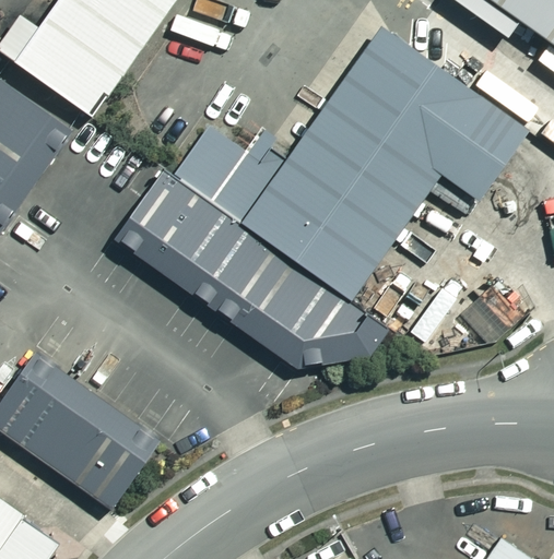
[(176,0),(56,0),(36,28),(20,15),(0,42),(0,49),(3,51),(1,55),(13,62),(91,118),(176,0)]
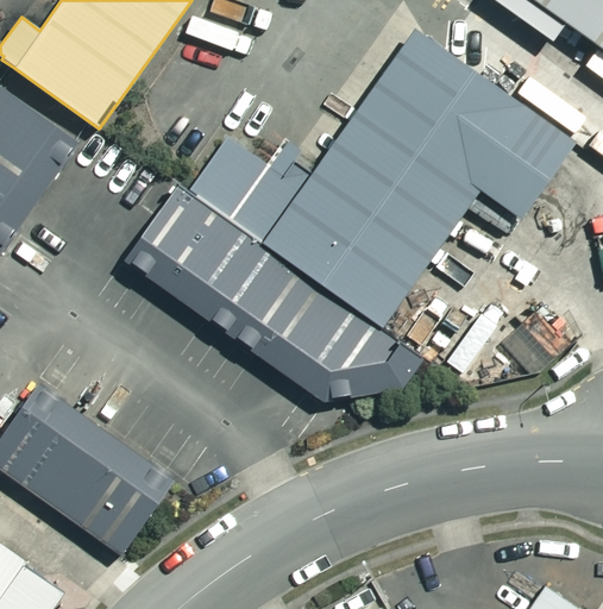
[(602,0),(492,0),(552,42),(564,24),(602,51),(602,0)]
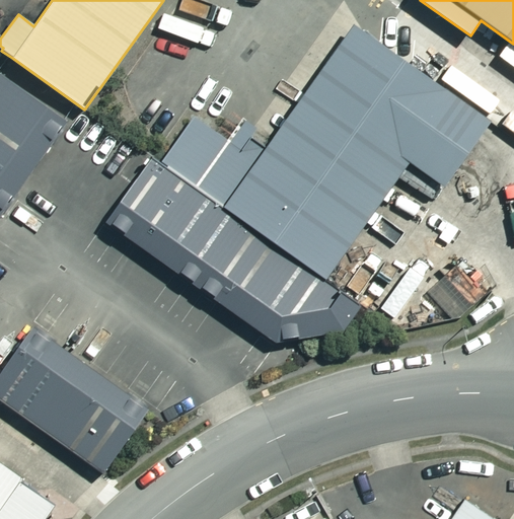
[(491,122),(352,25),(266,148),(251,139),(259,128),(246,120),(230,142),(194,117),(161,163),(326,279),(409,163),(443,189),(491,122)]
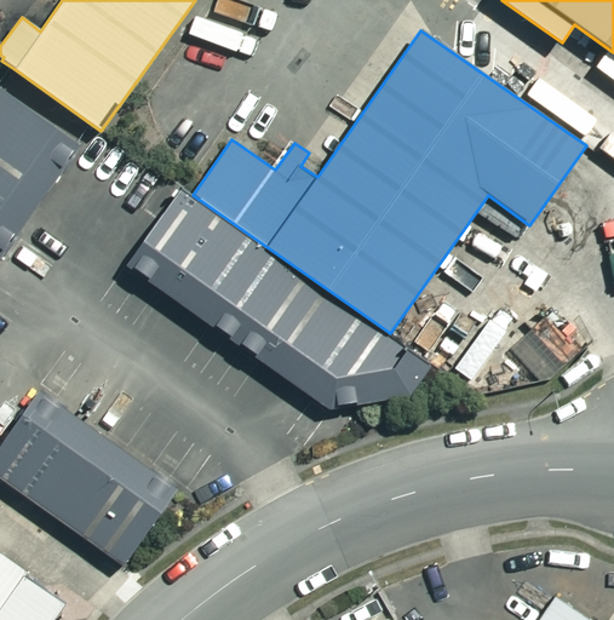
[(0,262),(89,137),(4,81),(0,85),(0,262)]
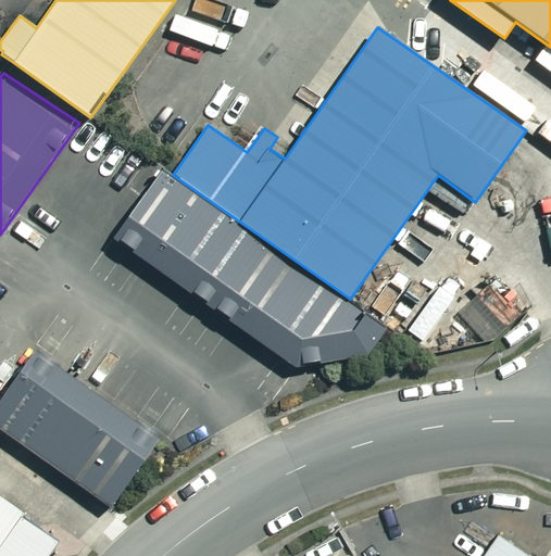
[(173,175),(163,169),(112,238),(296,367),(368,355),(388,325),(350,299),(173,175)]
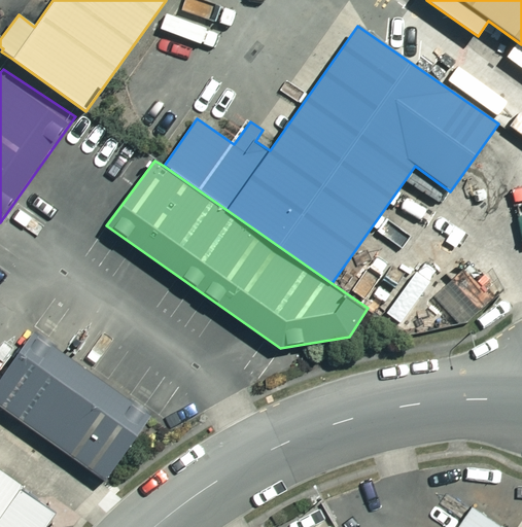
[(148,410),(37,335),(0,388),(0,394),(108,468),(148,410)]
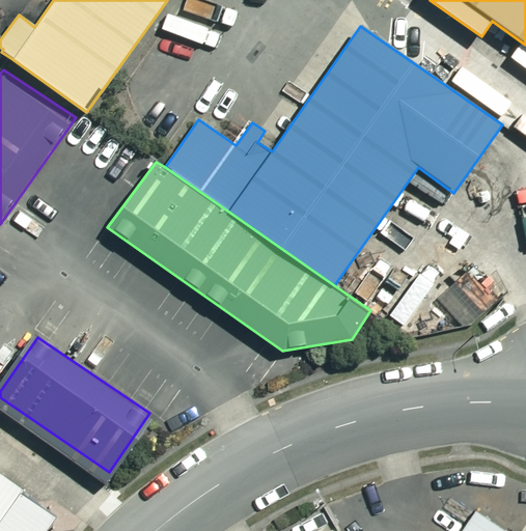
[(28,483),(0,463),(0,530),(47,530),(61,510),(26,485),(28,483)]
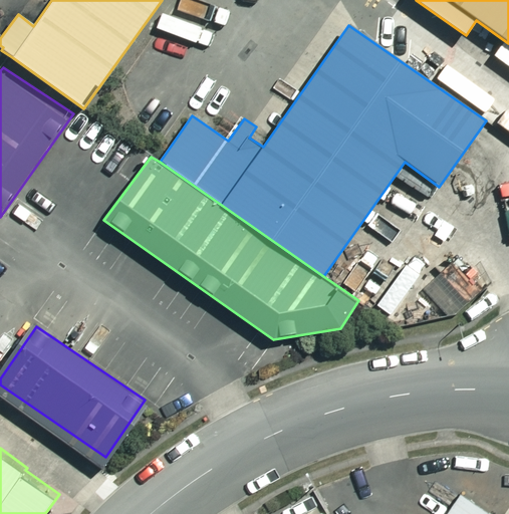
[(448,513),(497,513),(464,491),(448,513)]
